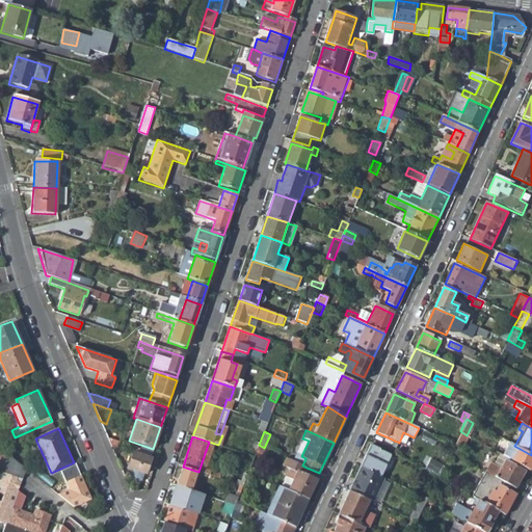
[(309,441),(302,439),(292,460),(302,466),(306,458),(301,456),(309,441)]
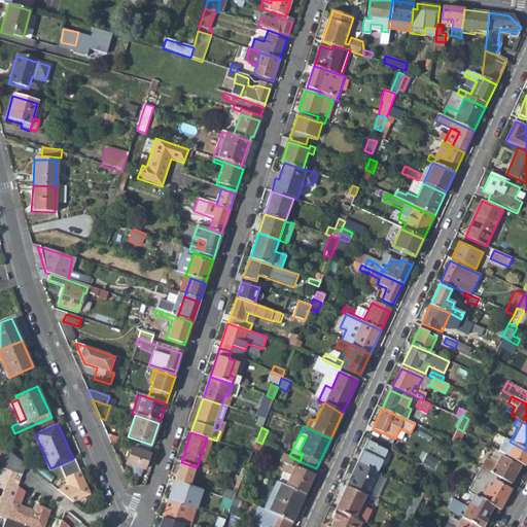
[(503,438),(497,451),(523,465),(526,457),(526,451),(510,442),(503,438)]
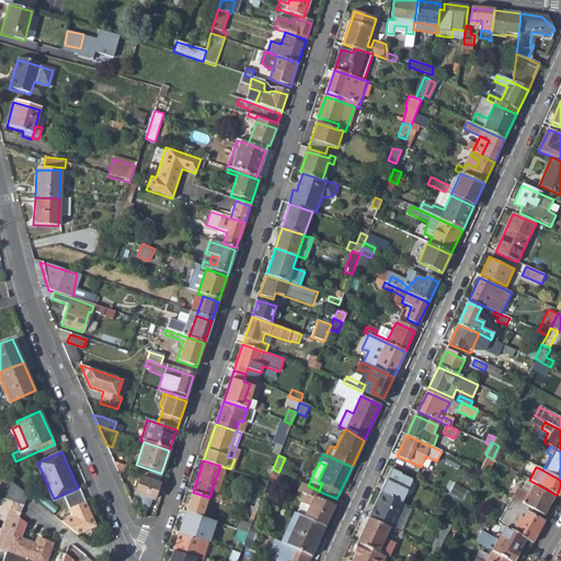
[(390,470),(380,493),(401,503),(404,495),(411,481),(401,477),(402,476),(390,470)]
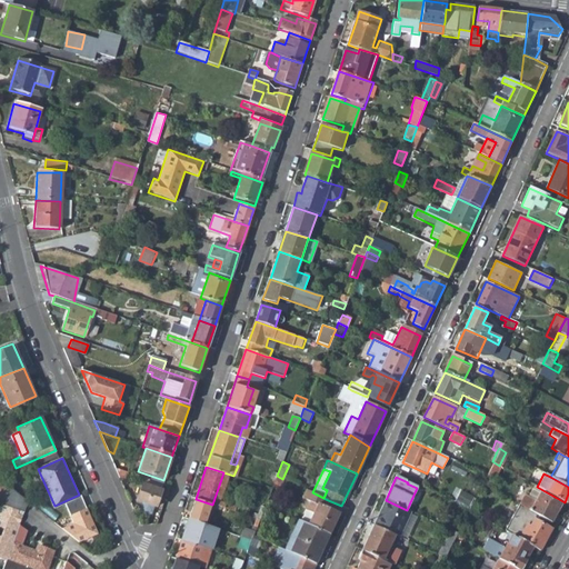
[(526,480),(521,488),(530,492),(535,486),(526,480)]
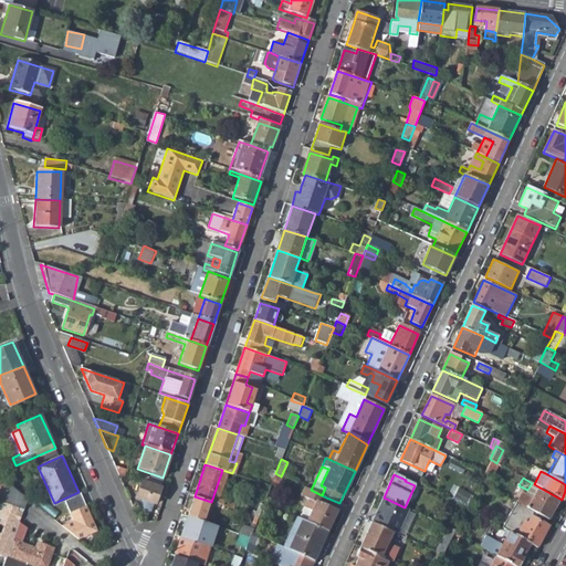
[(142,481),(136,500),(153,505),(159,488),(142,481)]
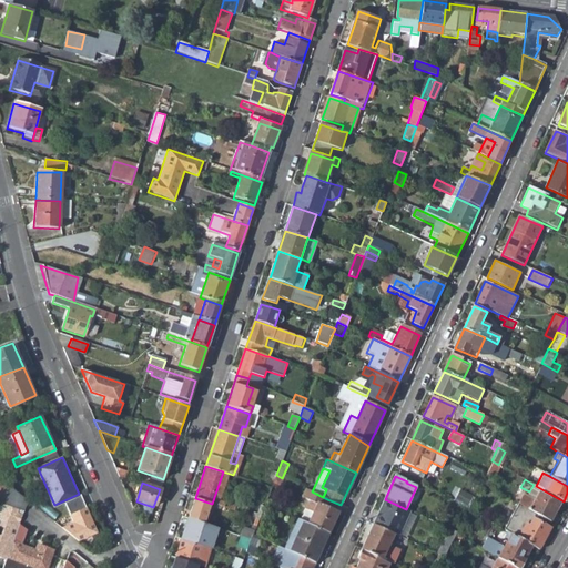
[(460,485),(456,494),(468,499),(473,490),(460,485)]
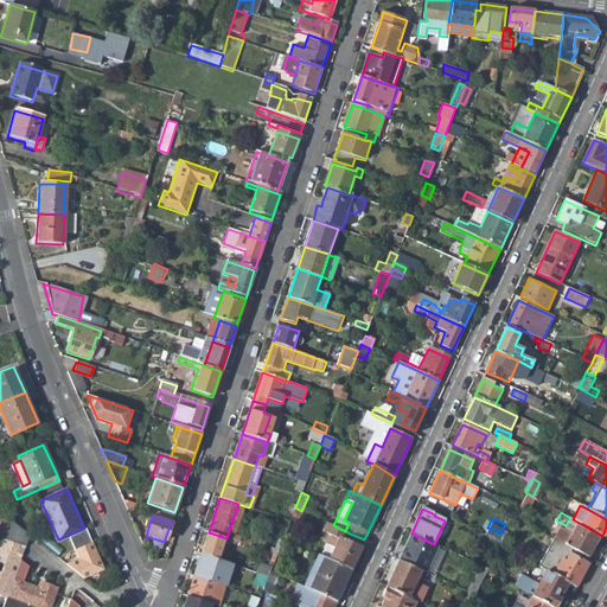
[(0,596),(6,600),(21,561),(25,553),(19,550),(20,547),(26,548),(31,536),(10,521),(0,544),(0,562),(5,564),(1,573),(0,572),(0,596)]
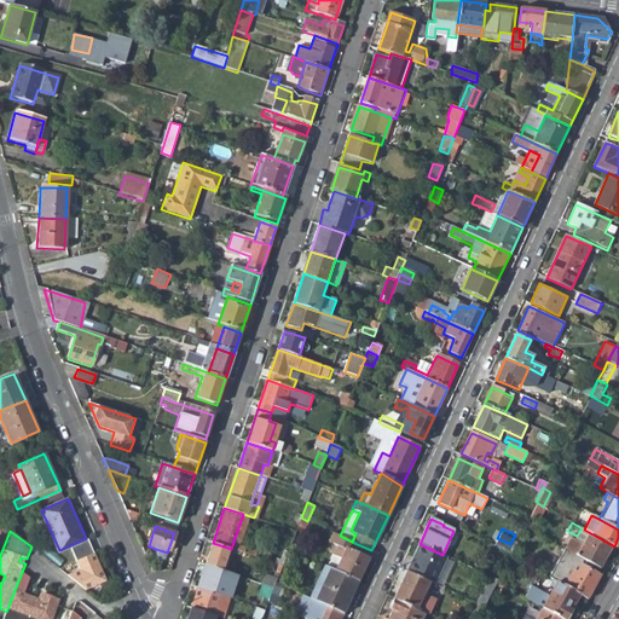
[(453,531),(446,547),(452,550),(460,534),(453,531)]
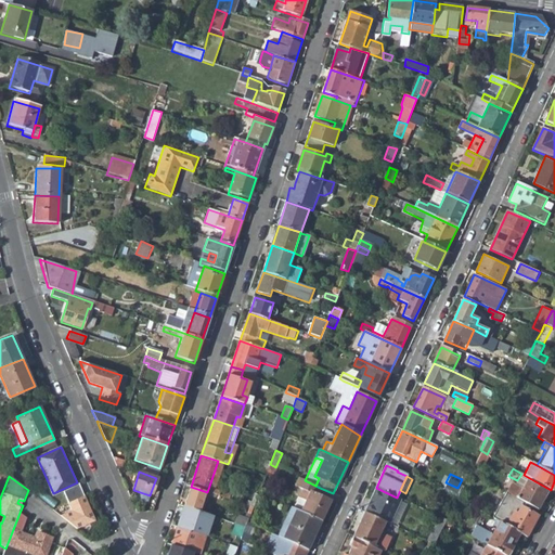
[(298,478),(294,487),(304,491),(300,500),(305,502),(300,512),(320,521),(330,501),(317,495),(320,488),(315,486),(305,480),(298,478)]
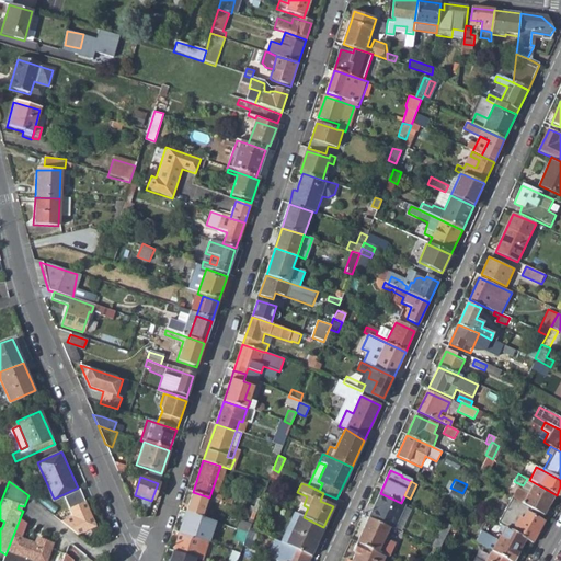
[(518,488),(513,499),(542,515),(552,499),(533,488),(529,494),(518,488)]
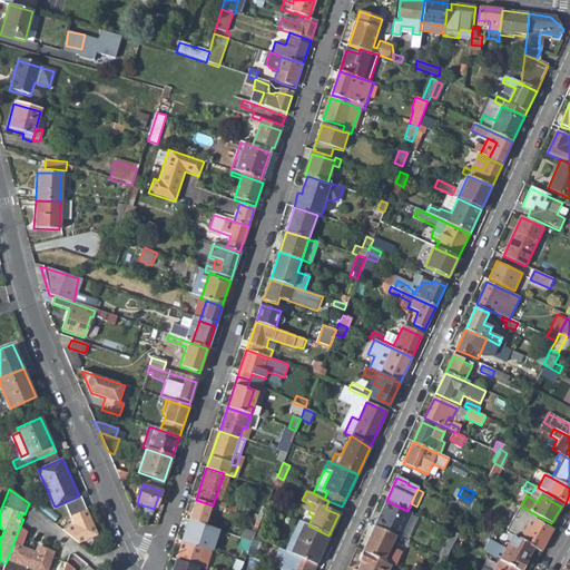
[(196,500),(189,520),(200,524),(205,513),(209,514),(212,516),(214,507),(213,505),(196,500)]
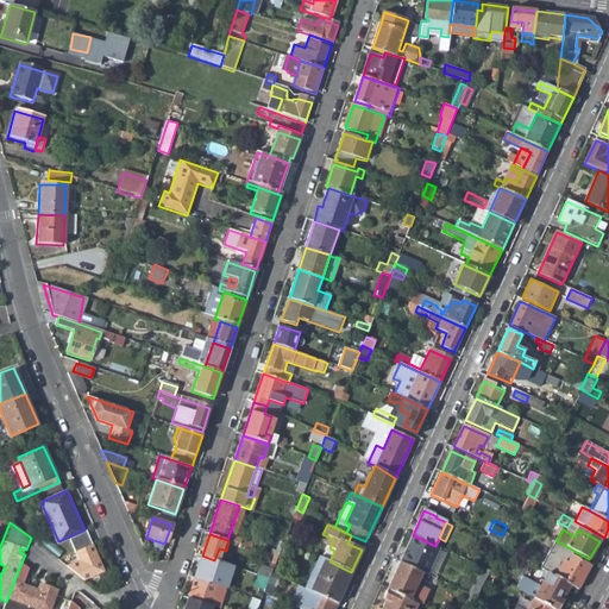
[(413,535),(400,563),(422,572),(428,576),(440,548),(435,546),(413,535)]
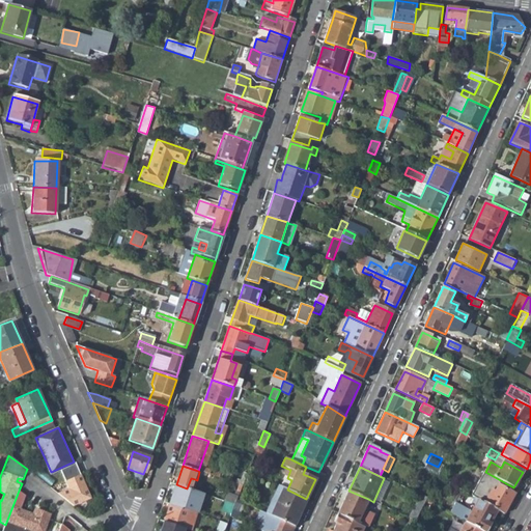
[(67,487),(56,493),(72,505),(91,496),(80,472),(63,480),(67,487)]
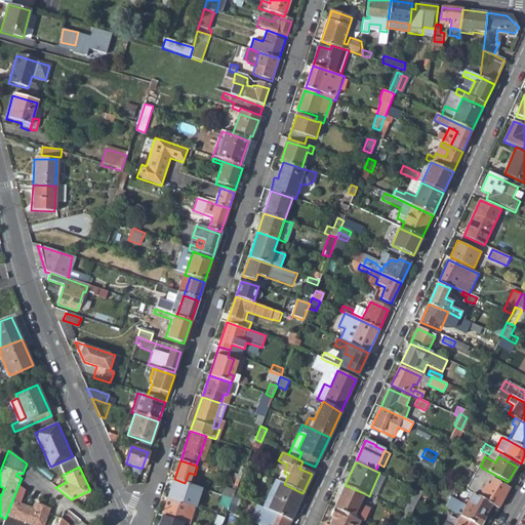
[(284,473),(279,482),(280,482),(284,484),(288,475),(284,473)]
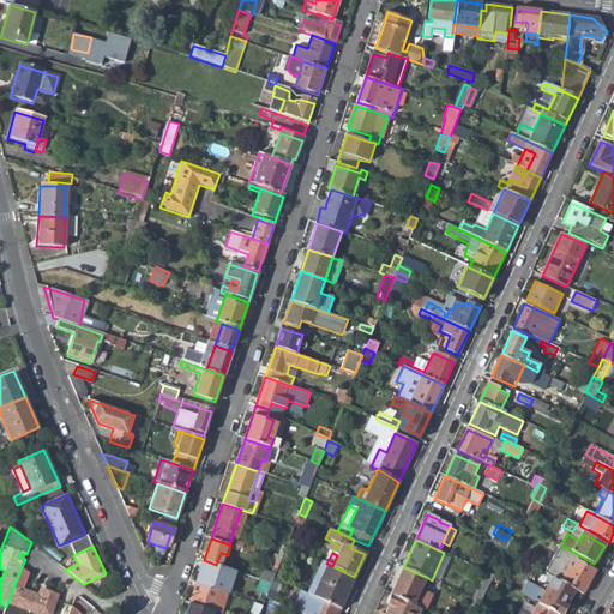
[(204,560),(196,583),(221,593),(224,585),(230,587),(236,572),(222,567),(216,565),(204,560)]
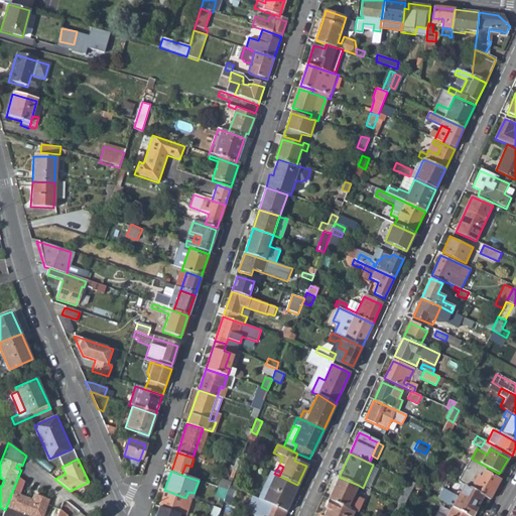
[(232,471),(225,489),(228,490),(230,484),(235,473),(232,471)]
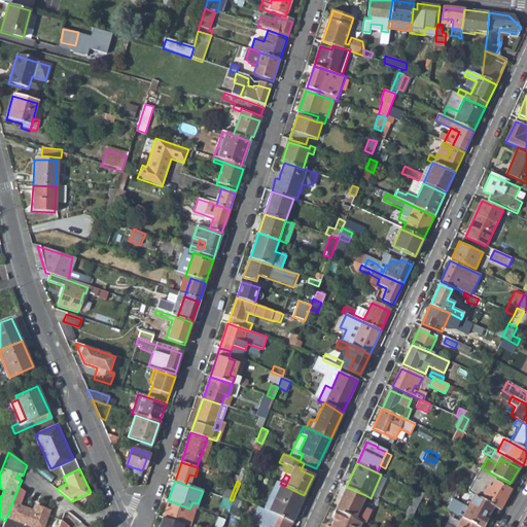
[(488,489),(485,488),(479,499),(492,506),(498,510),(510,490),(492,481),(488,489)]
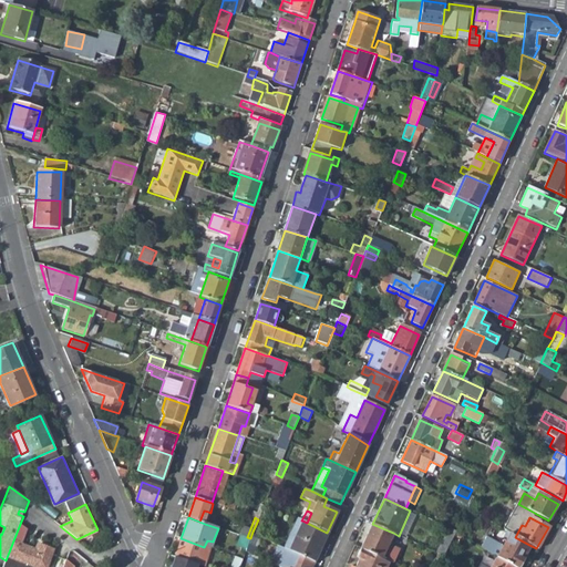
[(302,521),(290,548),(315,559),(327,533),(307,523),(302,521)]
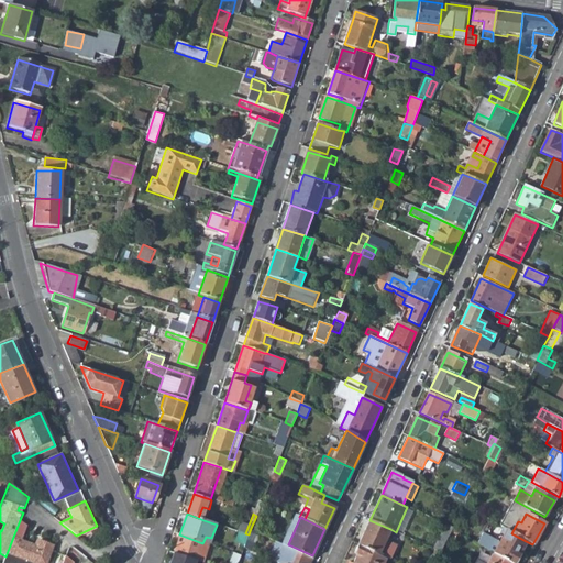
[(6,556),(2,562),(50,562),(56,547),(42,541),(40,548),(23,541),(29,527),(20,520),(6,556)]
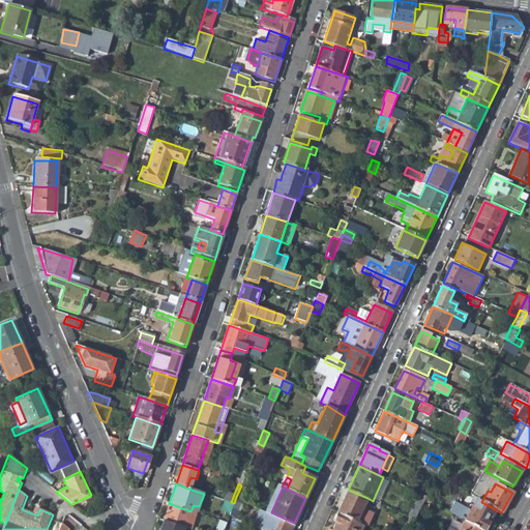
[(348,490),(337,512),(363,525),(367,527),(374,514),(362,509),(367,498),(348,490)]
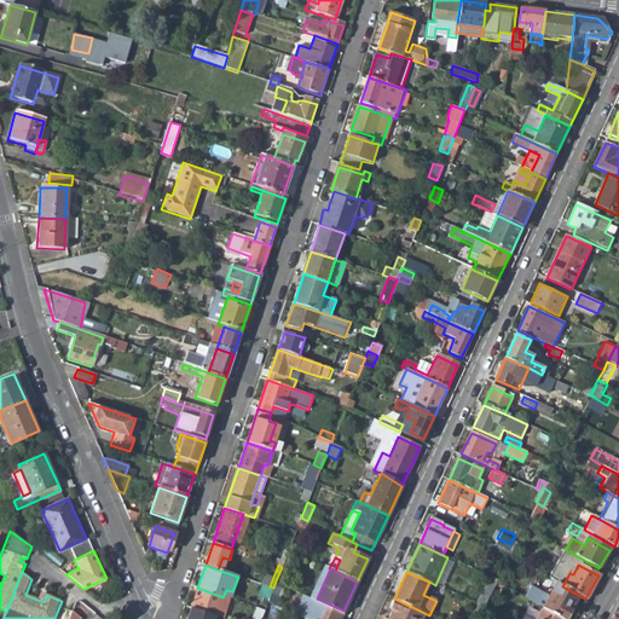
[(273,588),(268,600),(275,602),(283,583),(276,580),(273,588)]
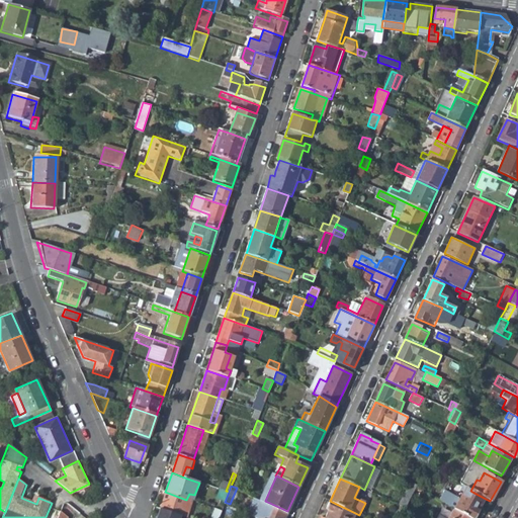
[(441,496),(438,501),(447,506),(469,517),(471,517),(484,498),(470,491),(464,487),(458,497),(454,504),(449,501),(441,496)]
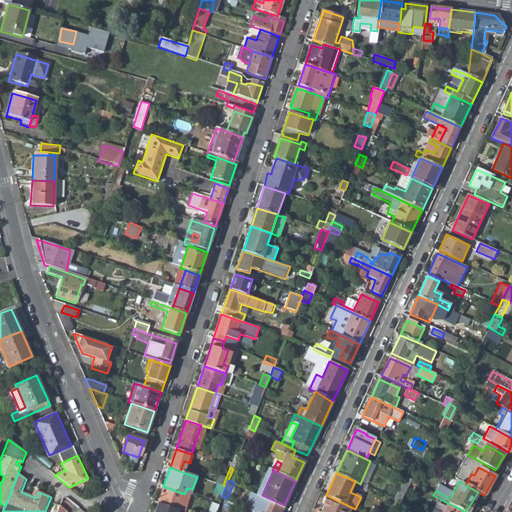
[(163,486),(158,503),(178,510),(183,511),(184,511),(190,496),(184,494),(163,486)]
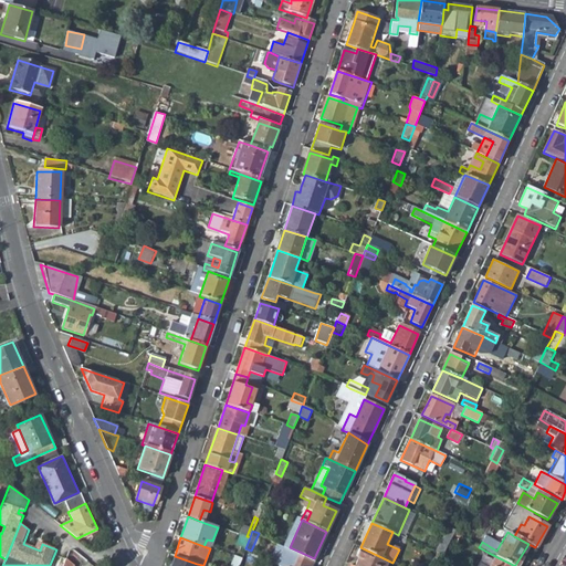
[(495,540),(491,547),(496,551),(501,543),(495,540)]
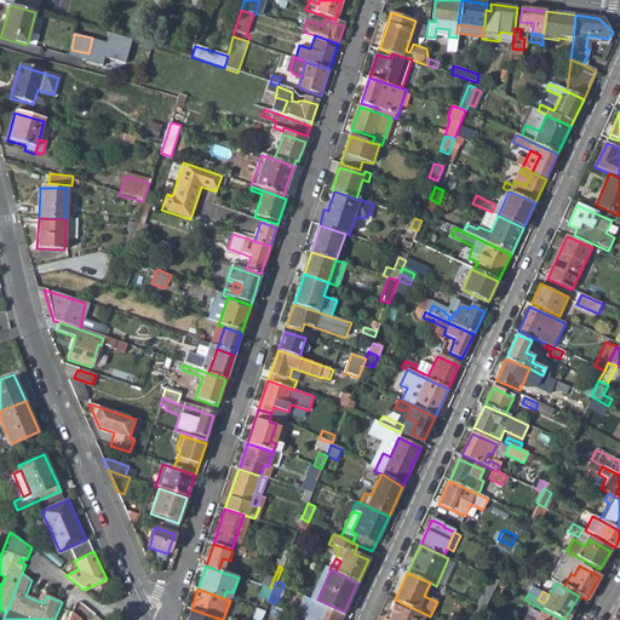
[(304,593),(296,613),(309,619),(340,619),(344,612),(317,600),(304,593)]
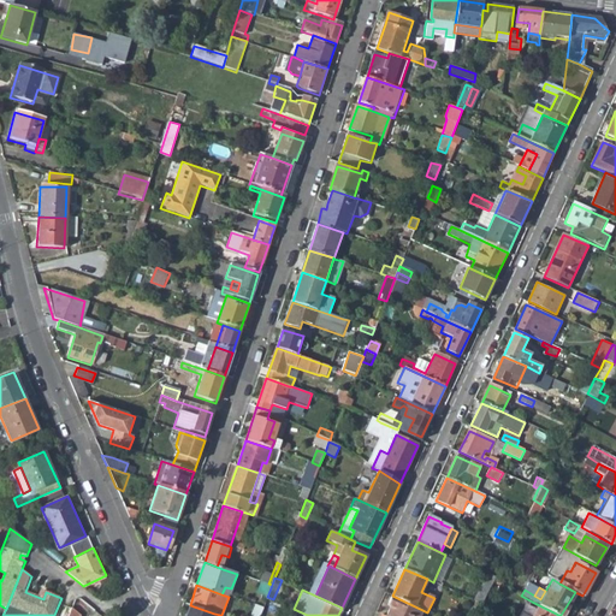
[(419,615),(422,610),(392,596),(386,606),(390,608),(385,615),(419,615)]
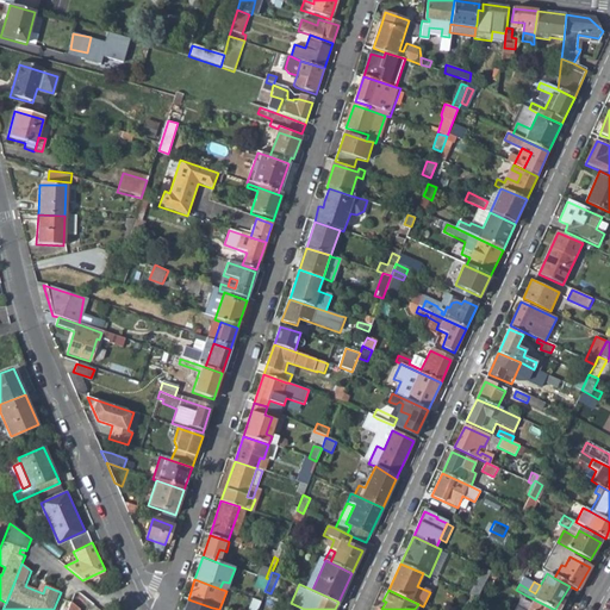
[(460,609),(468,609),(475,598),(468,595),(460,609)]
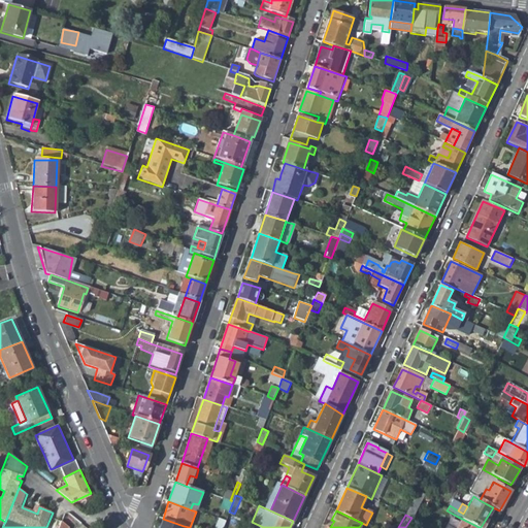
[(479,527),(456,516),(449,527),(479,527)]
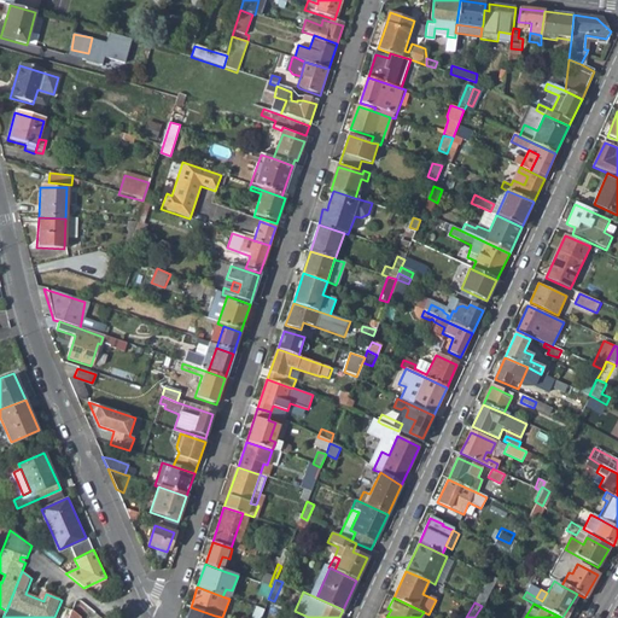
[(191,607),(186,617),(214,617),(215,616),(191,607)]
